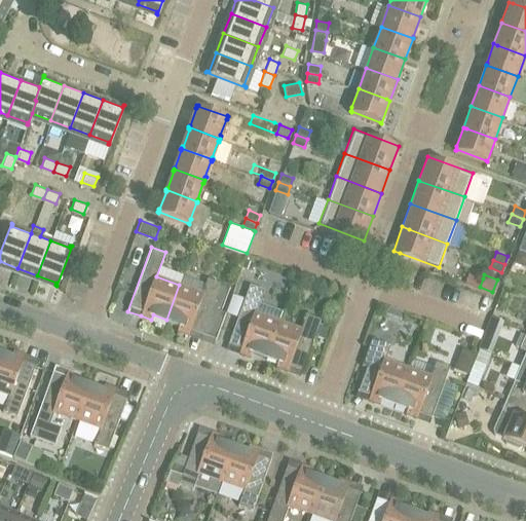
[(179,285),(166,320),(179,324),(178,329),(201,337),(215,342),(226,312),(221,310),(230,285),(208,276),(201,293),(179,285)]
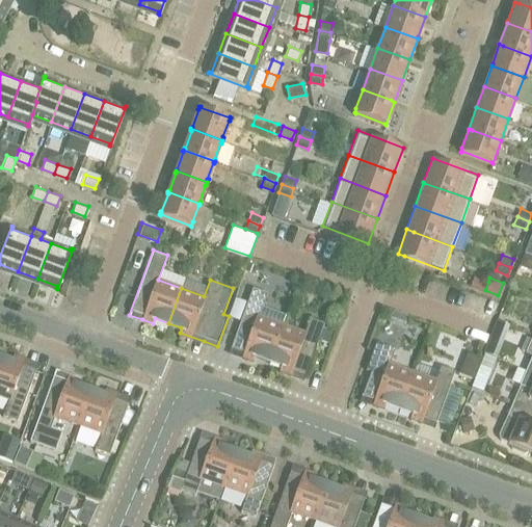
[(253,287),(231,346),(230,351),(254,360),(255,354),(268,360),(281,324),(258,316),(267,292),(253,287)]
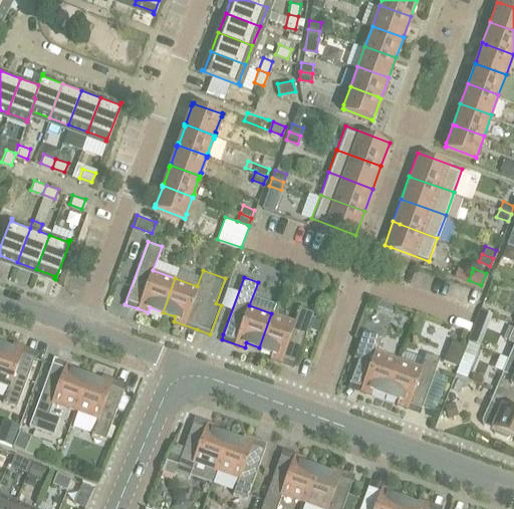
[(270,356),(280,360),(293,364),(313,310),(299,305),(293,321),(271,313),(259,347),(272,351),(270,356)]
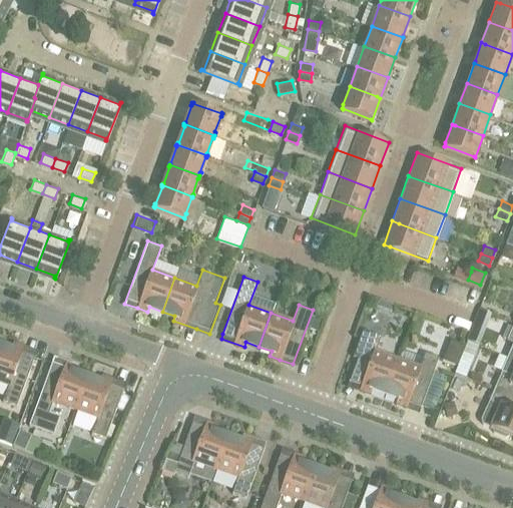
[(385,392),(397,359),(375,351),(381,335),(362,328),(352,355),(357,357),(347,384),(370,393),(372,388),(385,392)]
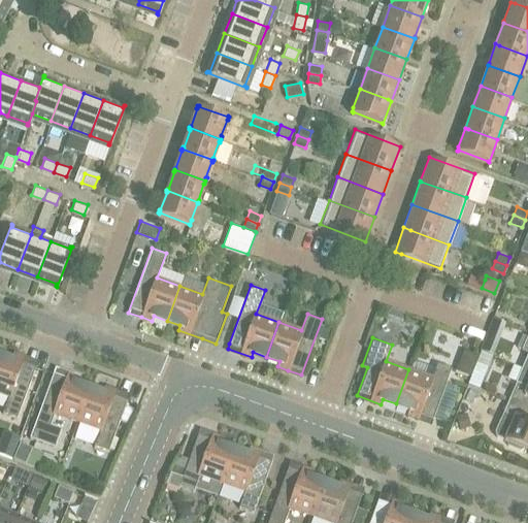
[(468,373),(472,362),(475,353),(462,348),(458,358),(454,368),(468,373)]
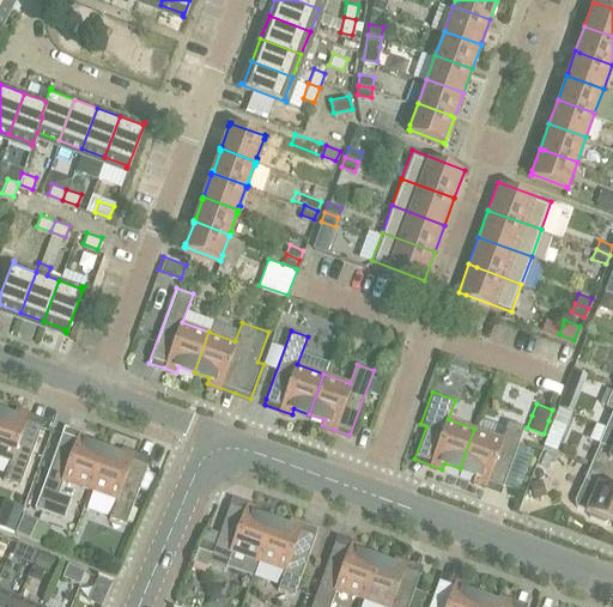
[(13,413),(0,407),(0,453),(10,457),(2,477),(19,483),(43,418),(16,407),(13,413)]
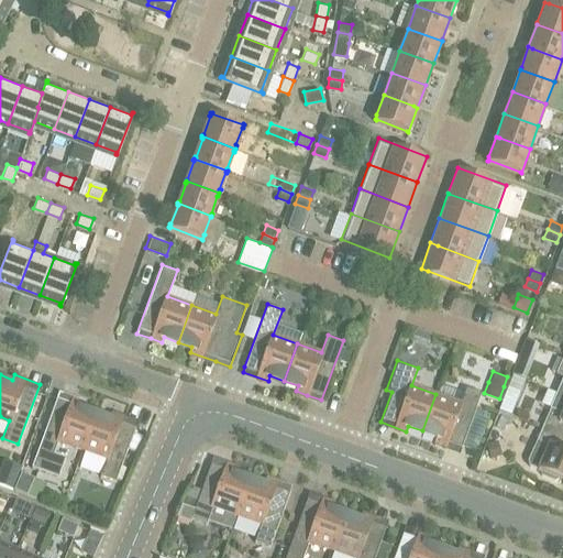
[(460,450),(461,445),(482,391),(466,385),(460,403),(435,394),(422,430),(435,436),(434,441),(460,450)]
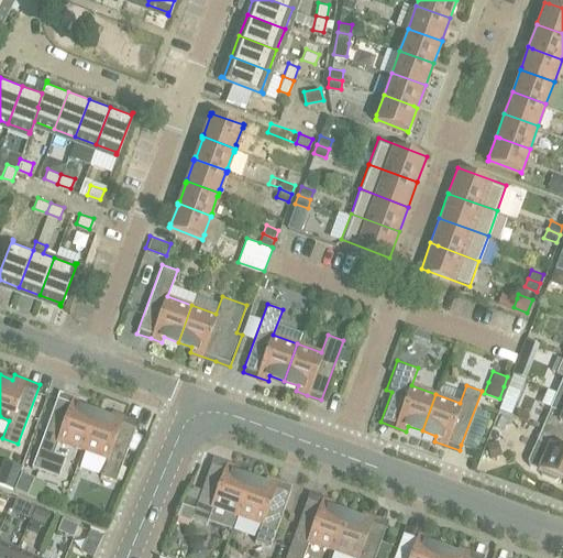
[(58,391),(57,396),(32,466),(58,474),(66,455),(54,450),(58,438),(83,447),(96,411),(83,405),(84,400),(58,391)]
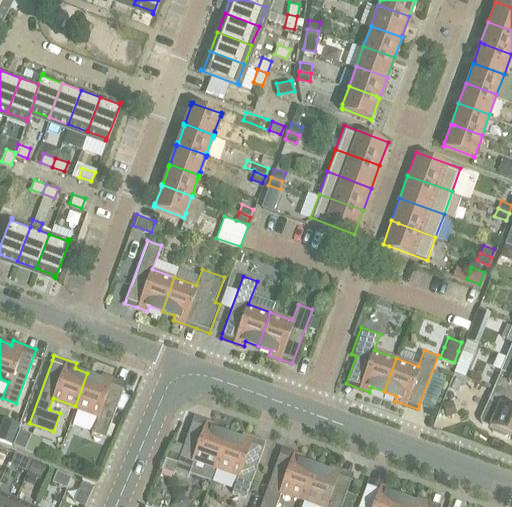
[(493,387),(511,395),(511,356),(506,355),(501,368),(493,387)]
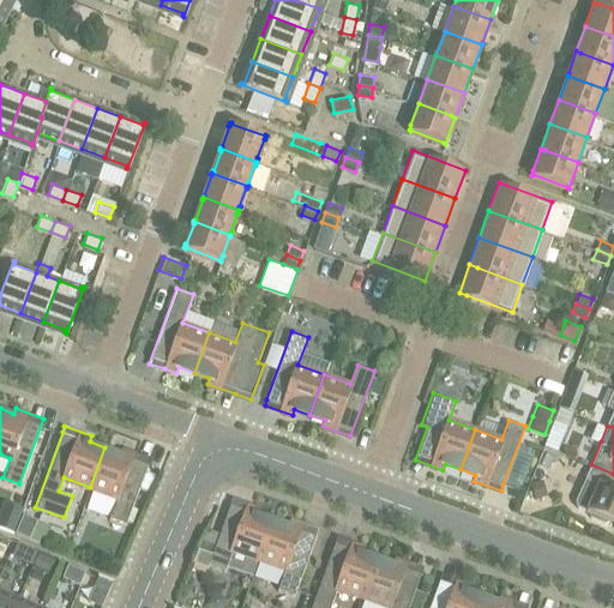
[(120,452),(104,447),(90,487),(116,497),(109,516),(126,522),(150,457),(122,447),(120,452)]
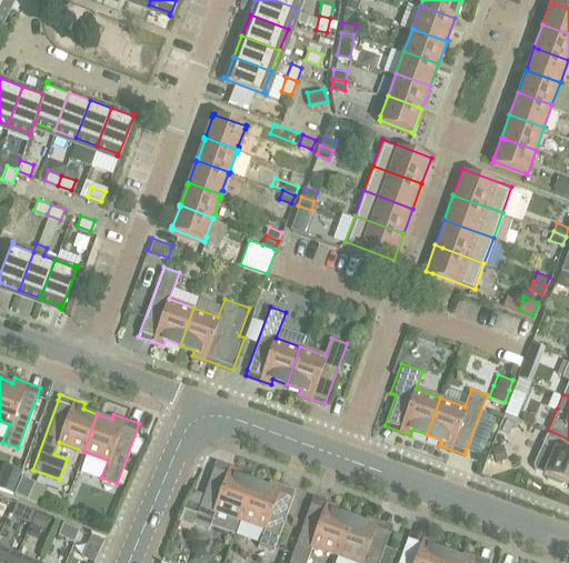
[(568,439),(548,430),(532,464),(535,471),(560,482),(565,481),(568,482),(568,439)]
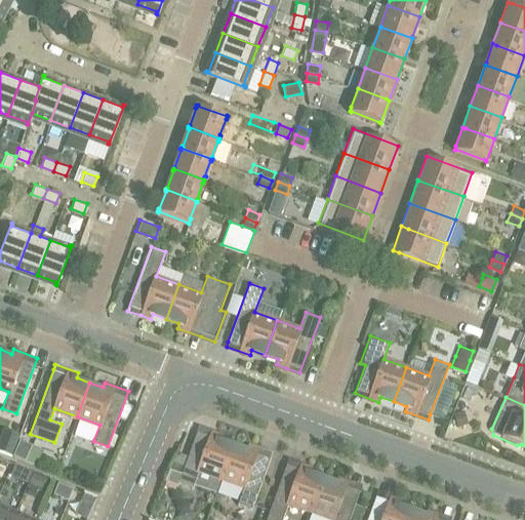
[(193,486),(193,484),(215,492),(220,478),(233,443),(220,439),(223,434),(199,425),(182,472),(169,467),(165,478),(177,483),(178,481),(193,486)]
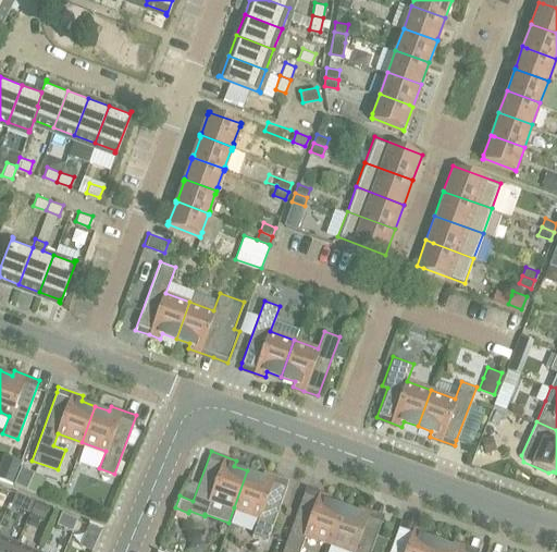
[(16,470),(0,464),(0,476),(13,481),(16,470)]
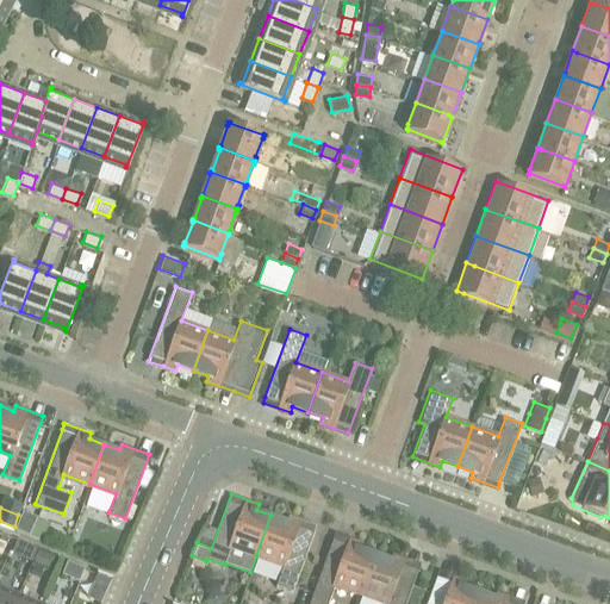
[(16,527),(30,533),(37,515),(23,509),(16,527)]
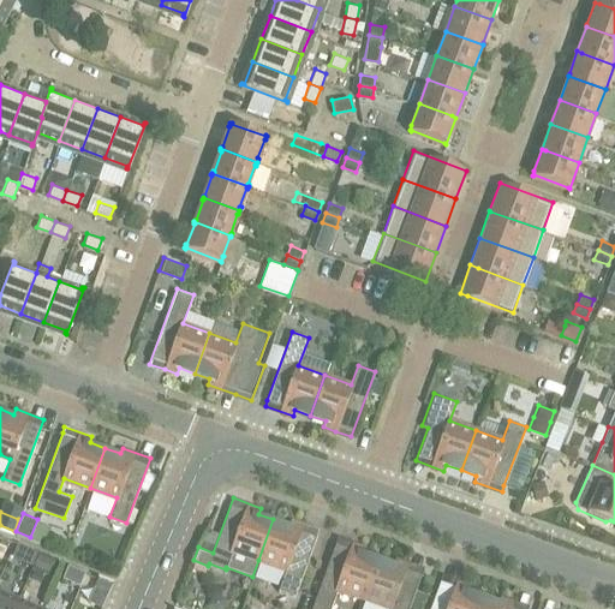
[(288,525),(273,519),(258,560),(285,569),(278,589),(294,595),(316,535),(318,529),(291,519),(288,525)]
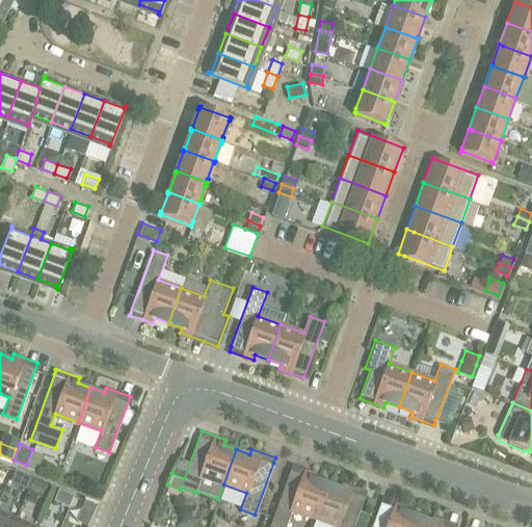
[(285,526),(292,508),(315,517),(327,482),(314,477),(316,473),(292,464),(268,526),(285,526)]
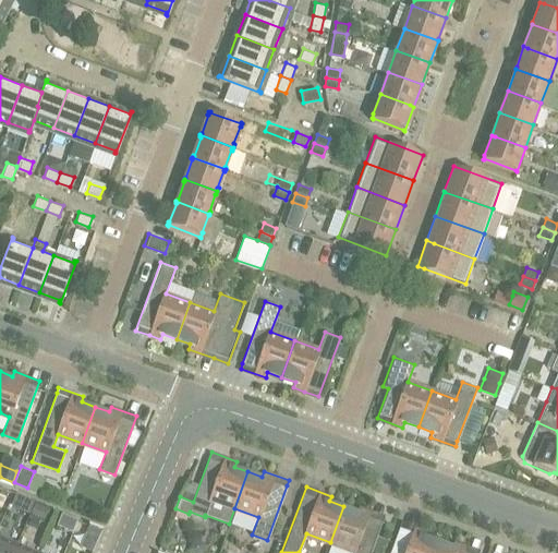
[(24,494),(20,504),(29,508),(34,499),(24,494)]
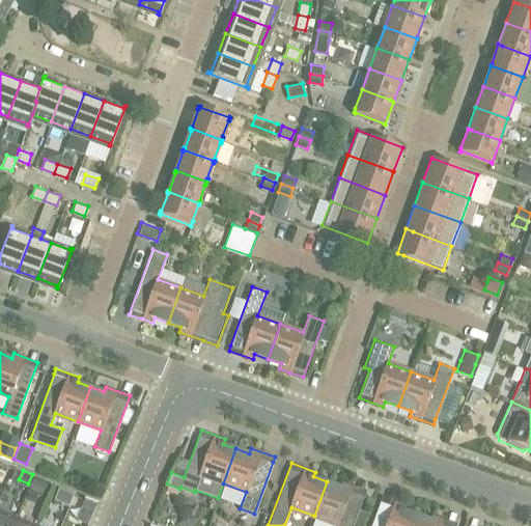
[(29,488),(38,492),(44,480),(34,476),(29,488)]
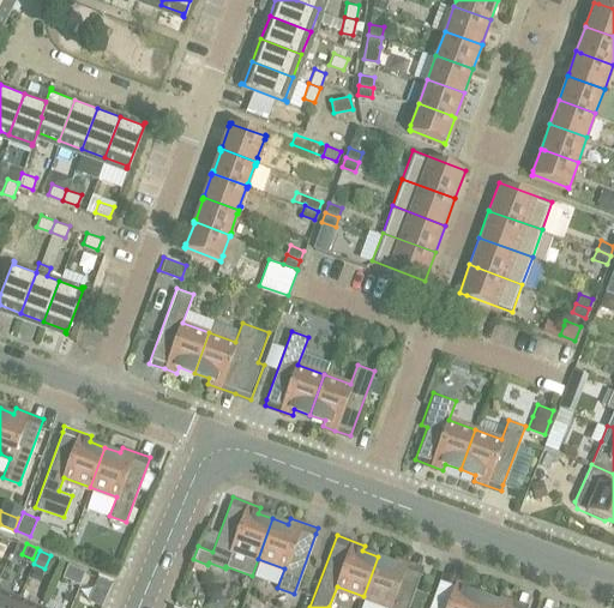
[(416,607),(422,593),(414,589),(422,566),(407,560),(395,557),(392,563),(378,557),(363,596),(359,607),(416,607)]
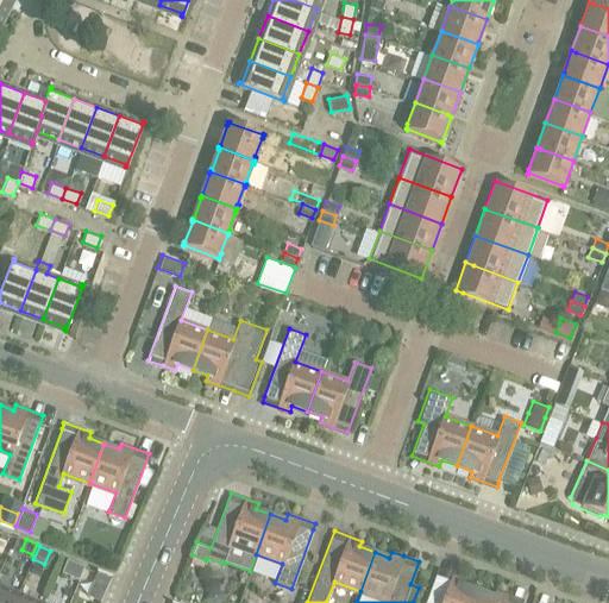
[(62,571),(79,578),(85,565),(67,558),(62,571)]
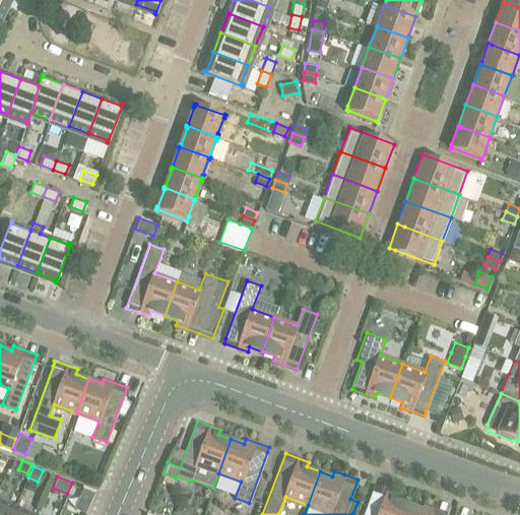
[(82,486),(82,487),(79,494),(91,499),(94,492),(95,492),(82,486)]
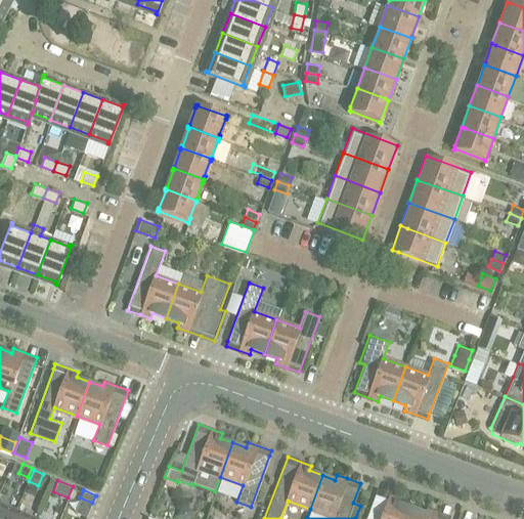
[(398,503),(400,498),(377,489),(365,518),(406,518),(411,508),(398,503)]
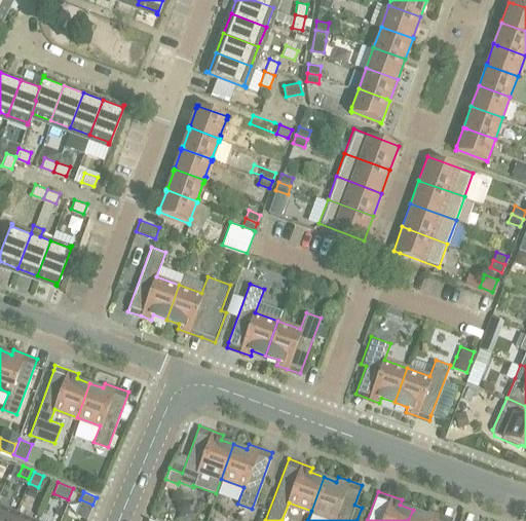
[(0,520),(10,520),(15,511),(0,504),(0,520)]
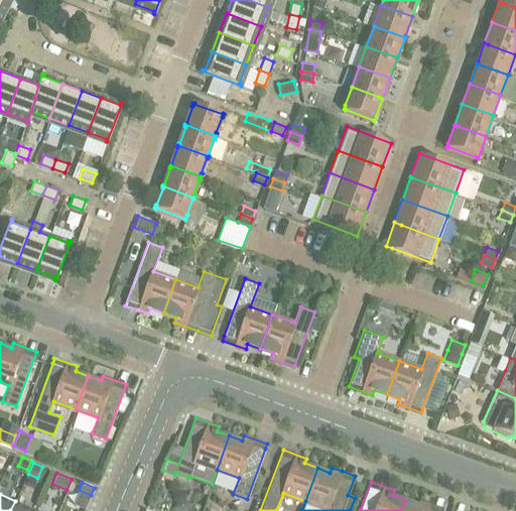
[(418,504),(405,500),(400,510),(441,510),(442,508),(419,499),(418,504)]
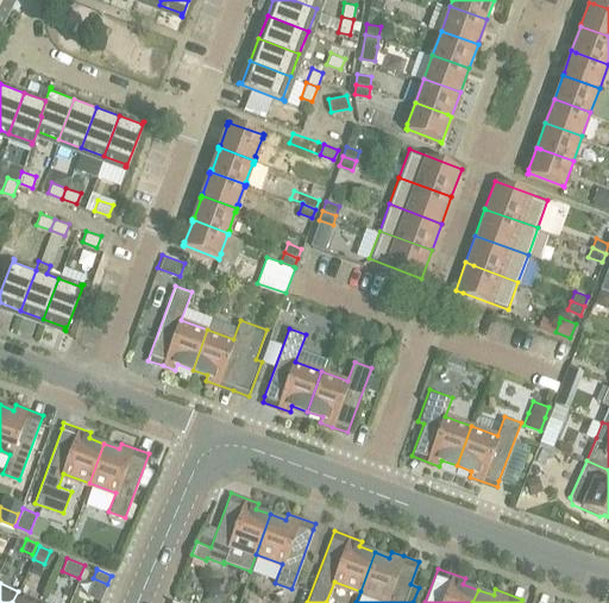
[(39,602),(42,601),(18,591),(12,602),(39,602)]
